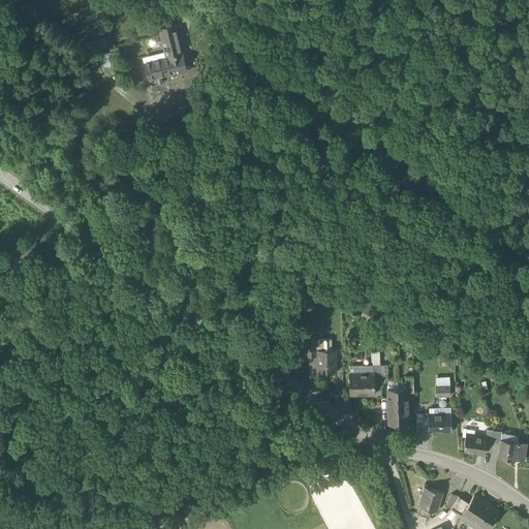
[(176,26),(159,30),(166,58),(145,63),(149,79),(186,69),(176,26)]
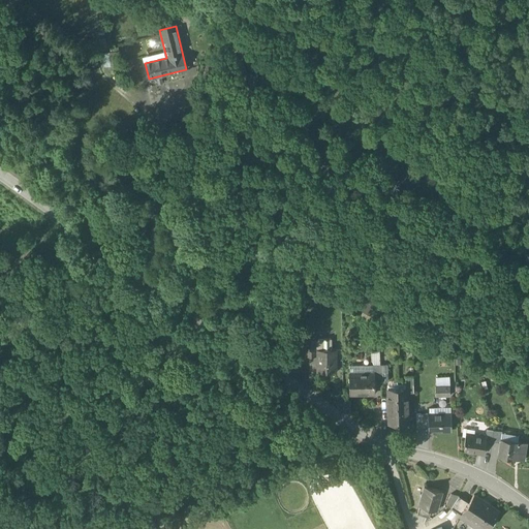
[(317,338),(305,338),(305,356),(317,356),(317,349),(318,349),(318,339),(317,338)]
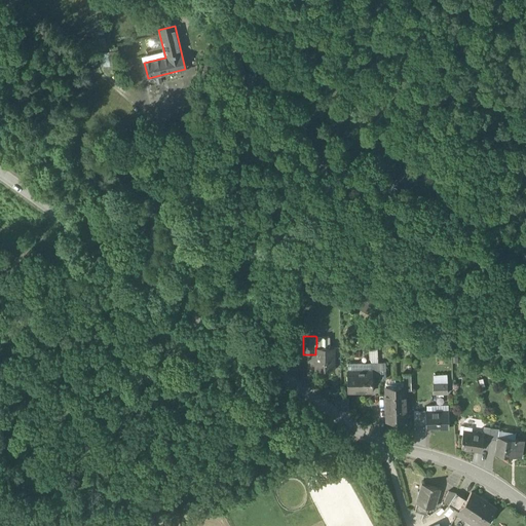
[(327,336),(322,336),(322,337),(316,337),(316,347),(315,347),(315,354),(315,370),(334,370),(334,347),(330,347),(330,337),(327,337),(327,336)]
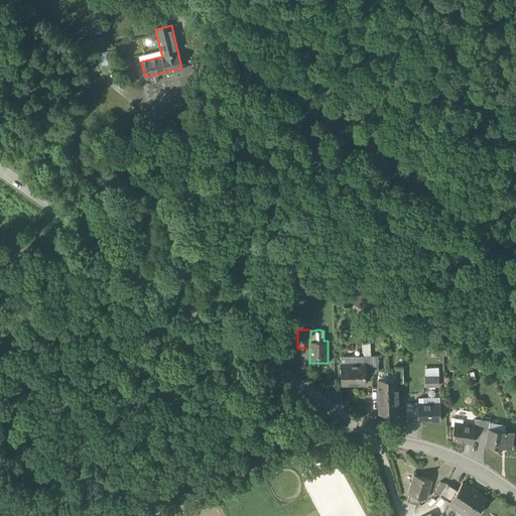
[(365,357),(341,357),(341,364),(341,384),(366,384),(366,370),(366,364),(365,364),(365,357)]
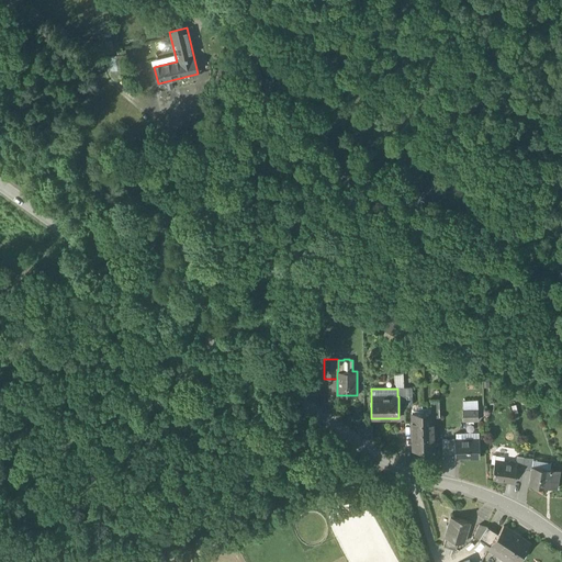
[(439,400),(430,400),(431,413),(433,413),(433,417),(439,417),(439,400)]
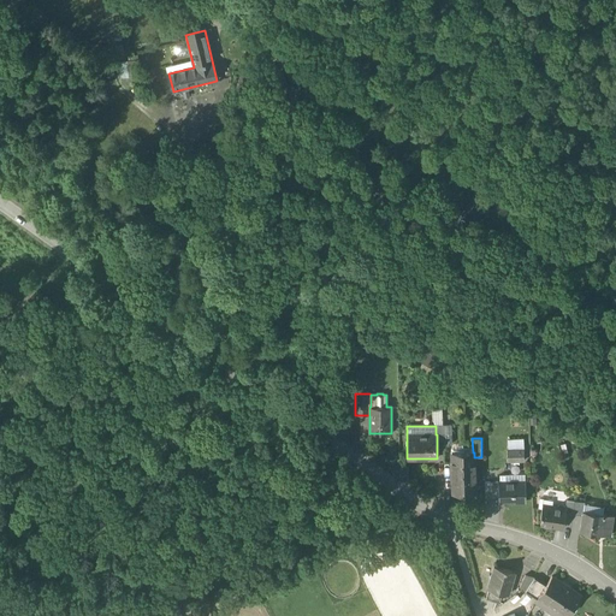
[(523,451),(507,451),(508,463),(522,462),(523,462),(523,451)]
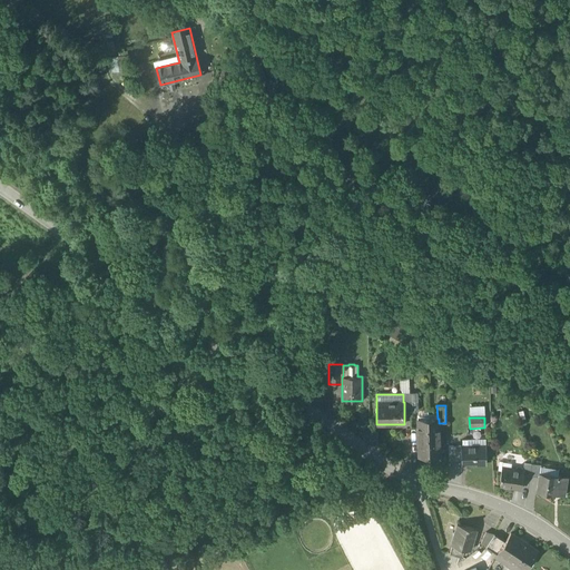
[(438,419),(418,420),(419,454),(423,454),(423,457),(436,455),(436,453),(440,453),(439,423),(439,419),(438,419)]
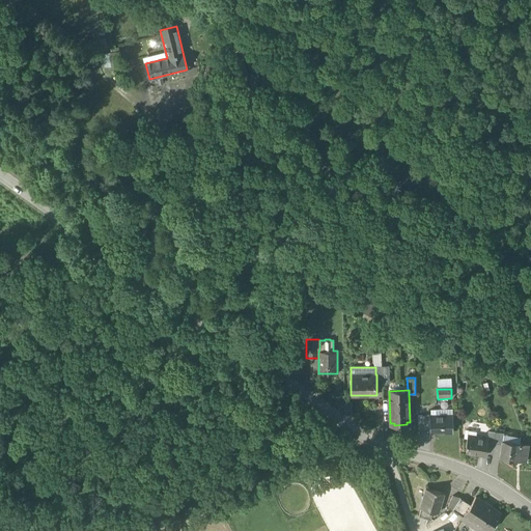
[(452,411),(437,411),(437,416),(430,416),(430,432),(443,432),(443,434),(453,432),(452,415),(452,411)]
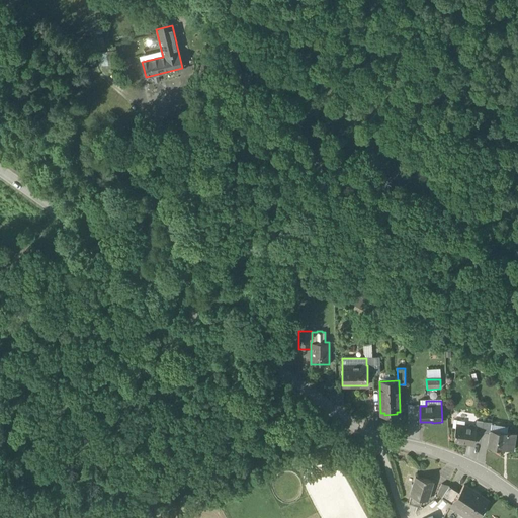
[(493,423),(483,421),(482,432),(491,433),(491,430),(493,423)]
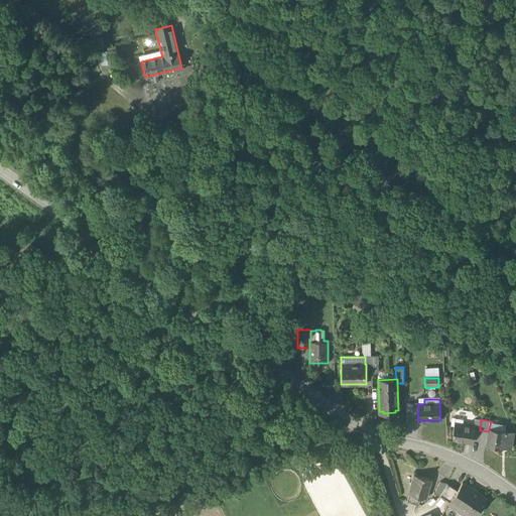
[(475,425),(456,423),(454,433),(455,433),(454,439),(473,442),(475,429),(475,425)]
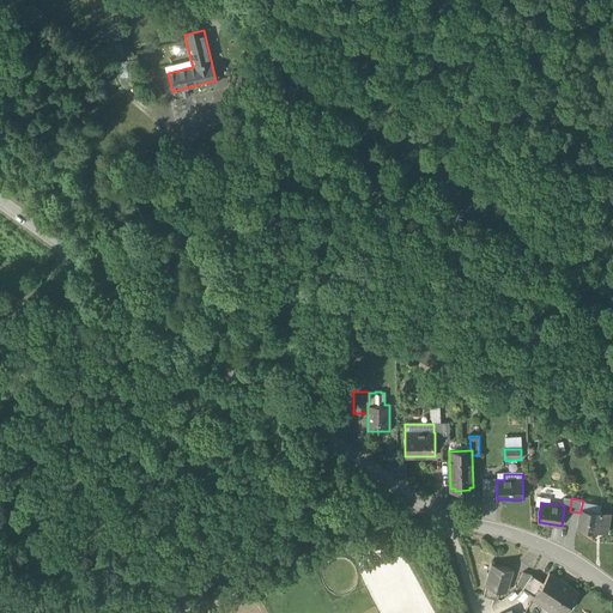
[(594,508),(587,507),(586,510),(581,509),(581,513),(577,529),(607,535),(612,515),(601,513),(594,511),(594,508)]
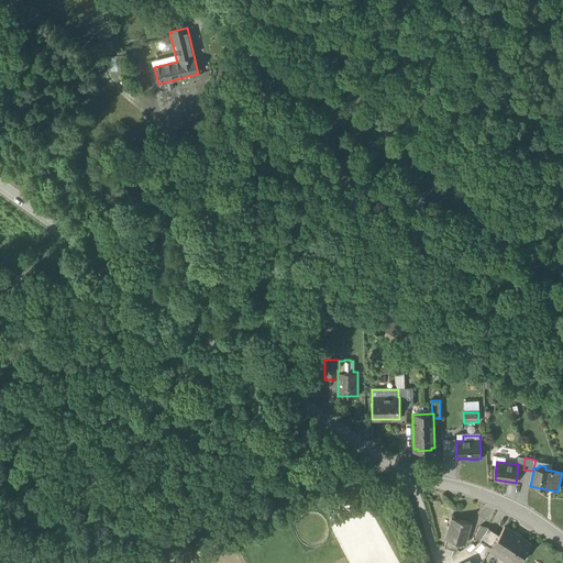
[(470,523),(452,518),(446,539),(448,539),(445,547),(457,550),(460,542),(464,543),(470,523)]
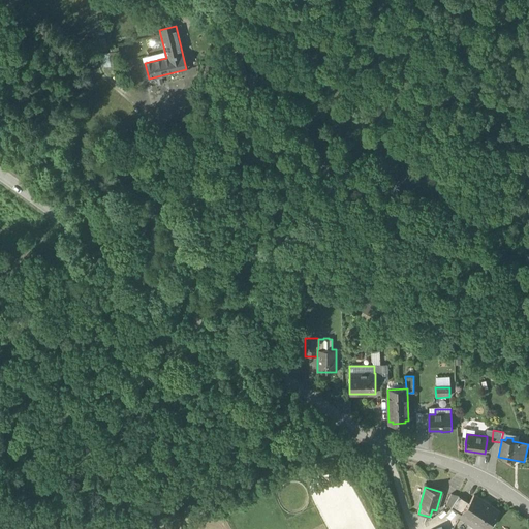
[(450,494),(446,504),(452,506),(459,496),(450,494)]
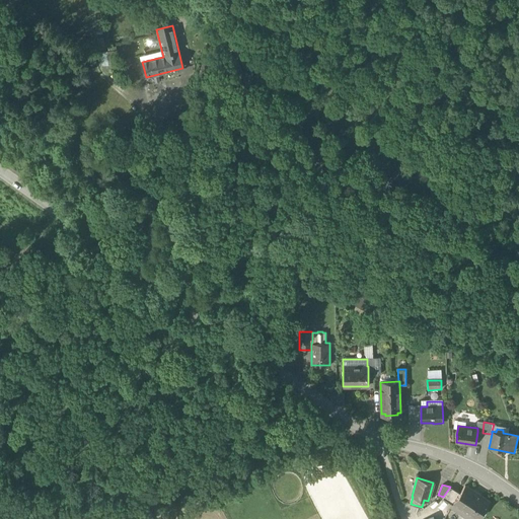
[(477,518),(490,502),(465,486),(460,494),(453,505),(451,507),(460,513),(462,510),(476,518),(477,518)]
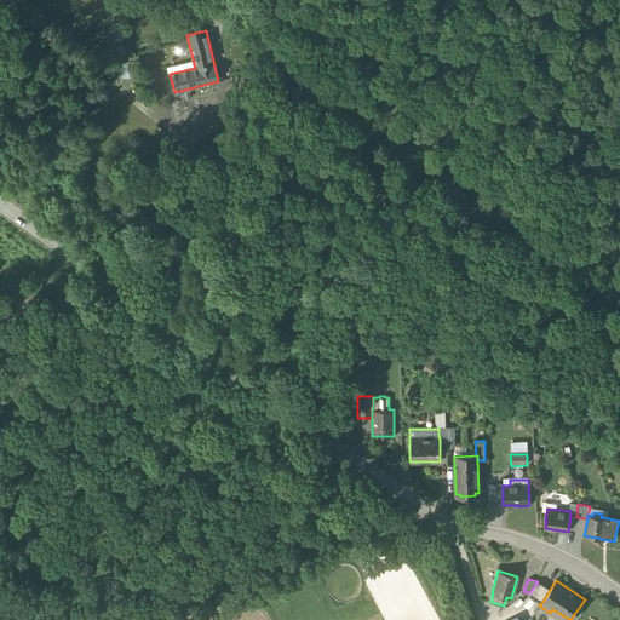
[(529,593),(528,595),(535,600),(544,586),(538,581),(529,593)]
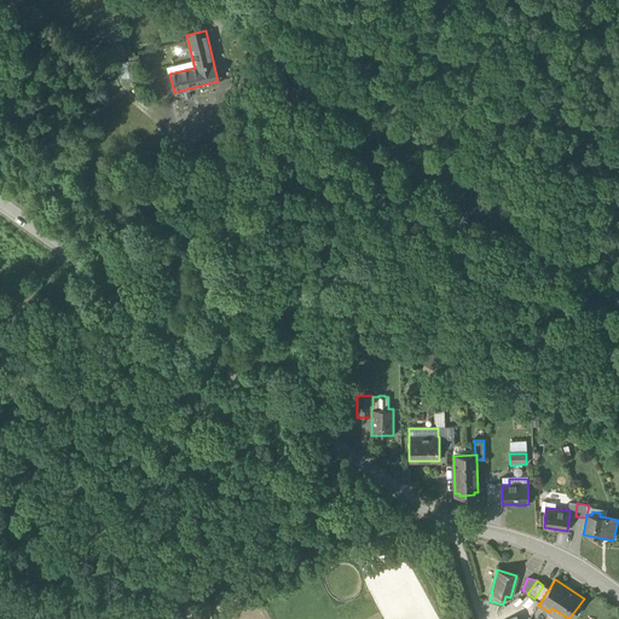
[(543,585),(534,599),(541,602),(549,589),(543,585)]
